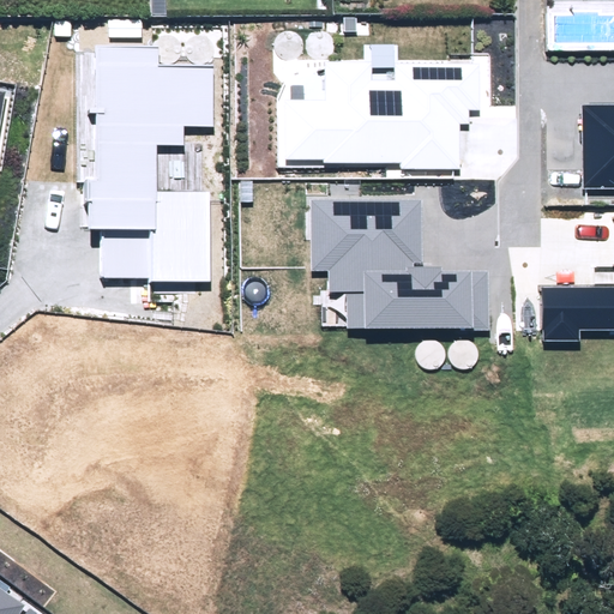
[(102,228),(101,278),(151,280),(151,282),(209,283),(210,193),(156,192),(157,145),(185,146),(185,126),(214,127),(215,66),(158,65),(160,48),(94,47),(90,228),(102,228)]
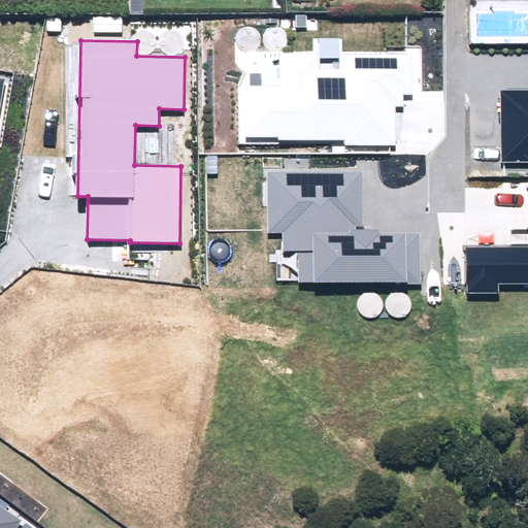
[(344,145),(396,145),(396,106),(404,106),(404,95),(414,94),(413,55),(341,56),(341,69),(322,70),(321,54),(279,54),(279,87),(242,87),(243,137),(277,137),(277,140),(344,140),(344,145)]
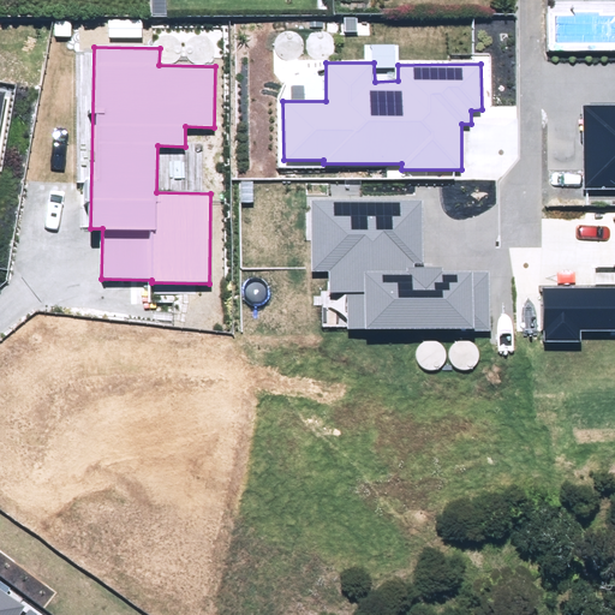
[(583,191),(614,190),(614,105),(581,105),(583,191)]
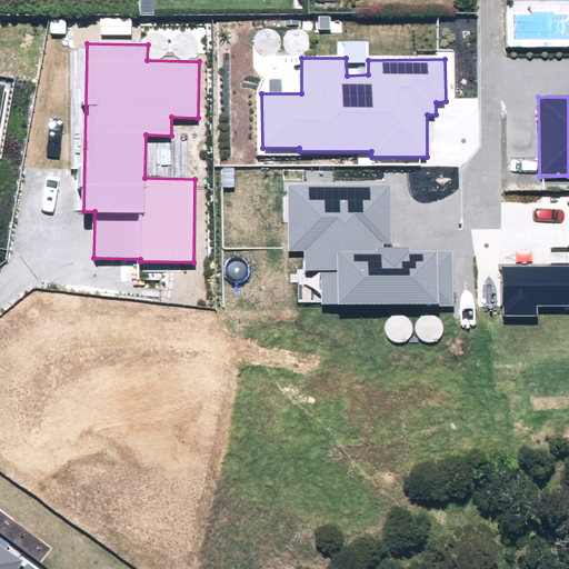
[(321,271),(321,306),(456,305),(455,250),(410,251),(410,248),(390,248),(390,185),(289,186),(289,252),(303,251),(303,271),(321,271)]
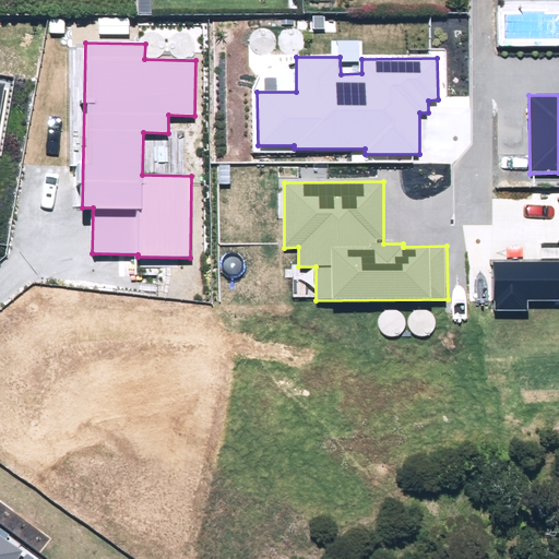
[(495,311),(527,311),(527,302),(558,301),(558,262),(494,263),(495,311)]
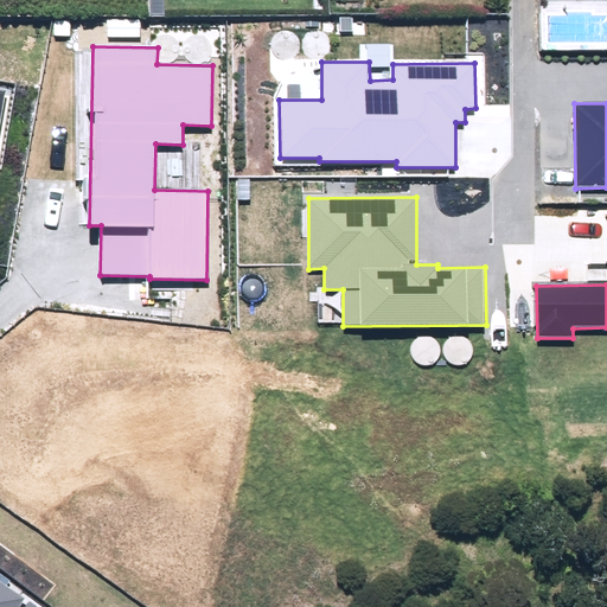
[(0,606),(19,606),(18,606),(24,598),(0,581),(0,606)]
